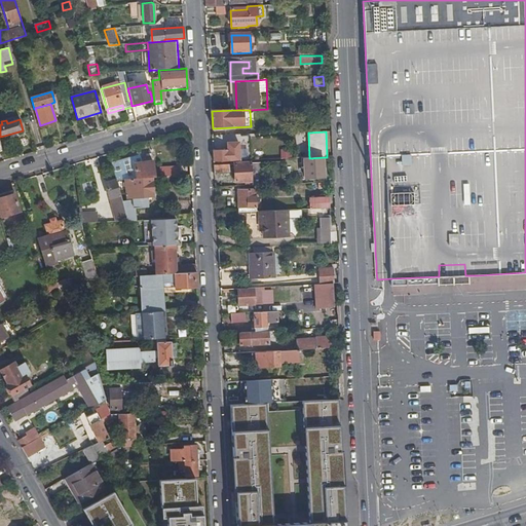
[(214,150),(215,162),(240,161),(239,142),(229,143),(229,149),(214,150)]
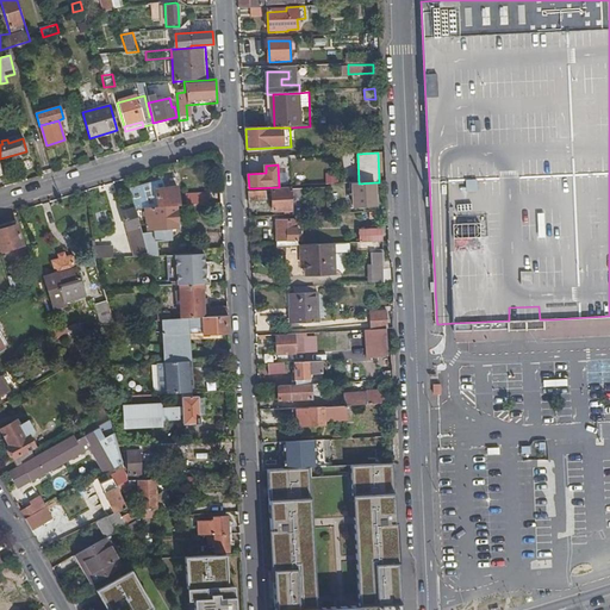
[(130,190),(135,209),(148,207),(176,206),(178,206),(178,186),(159,187),(157,180),(130,190)]
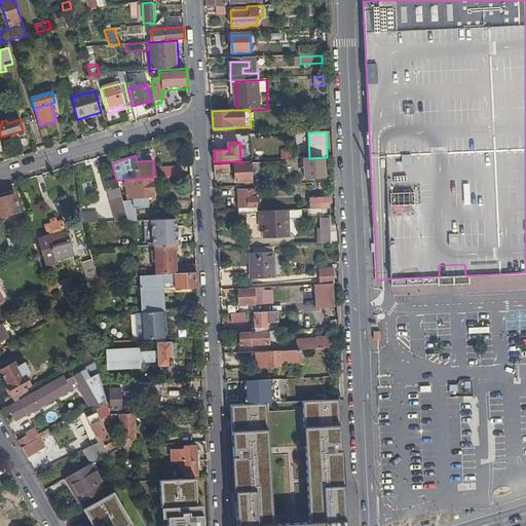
[(309,158),(303,158),(304,179),(325,179),(324,157),(309,158)]
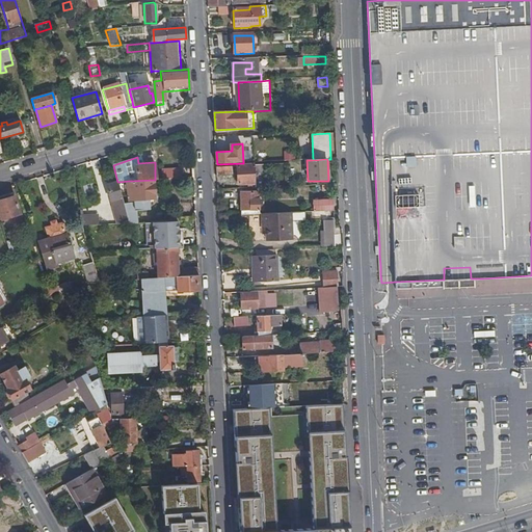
[(257,188),(265,188),(264,175),(266,175),(266,166),(237,167),(238,185),(257,184),(257,188)]
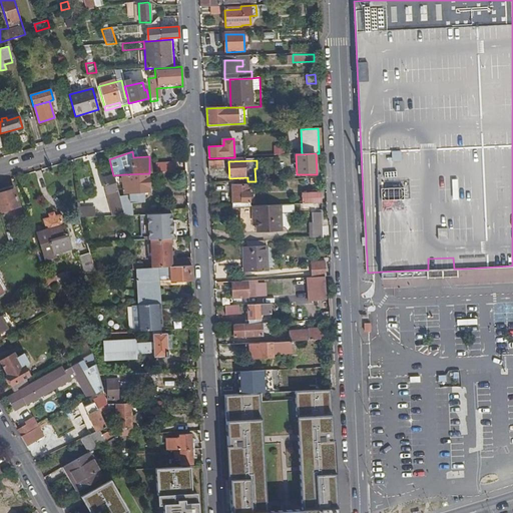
[(119,196),(124,214),(132,214),(132,203),(141,202),(140,191),(149,191),(148,173),(124,174),(125,192),(131,192),(131,195),(119,196)]
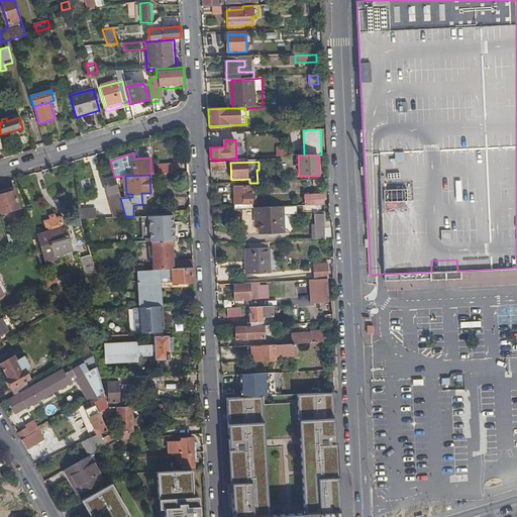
[(103,180),(114,217),(125,216),(120,198),(114,177),(103,180)]
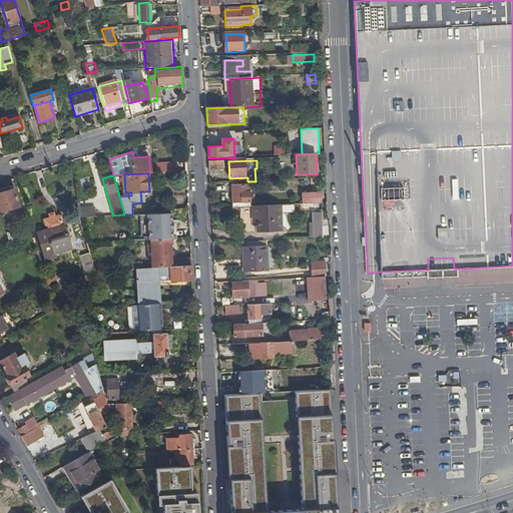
[(0,208),(0,210),(1,211),(20,205),(14,185),(4,188),(5,191),(0,192),(0,208)]
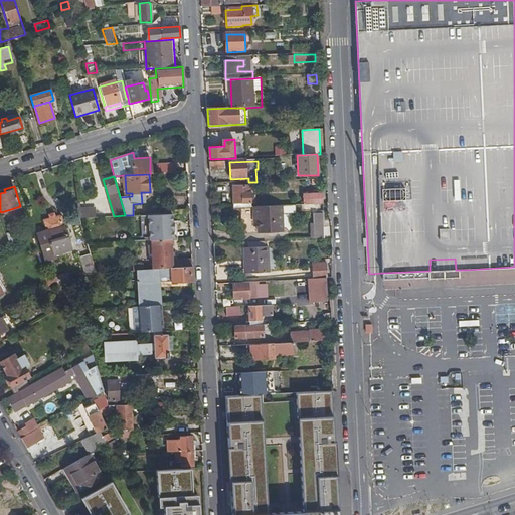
[(237,207),(252,207),(251,186),(233,186),(234,208),(237,207)]
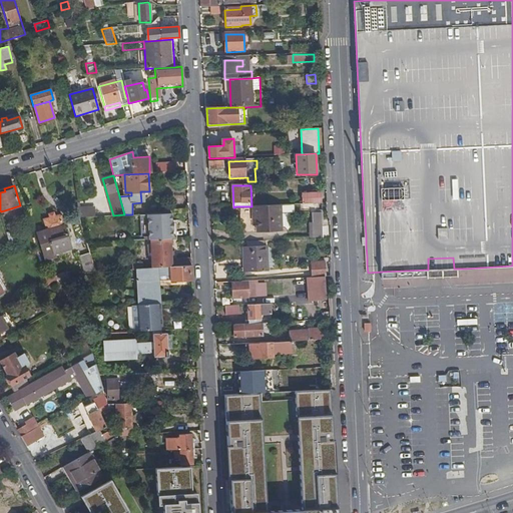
[(304,203),(322,202),(322,193),(304,193),(304,203)]
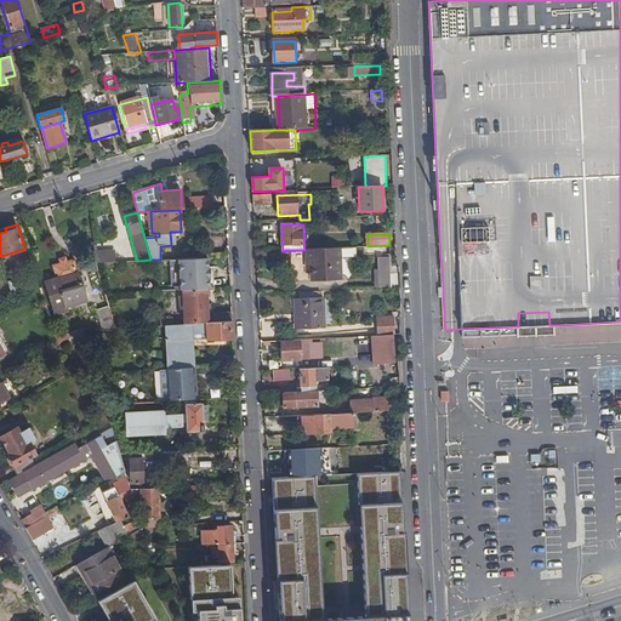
[(160,246),(160,260),(171,258),(171,245),(160,246)]
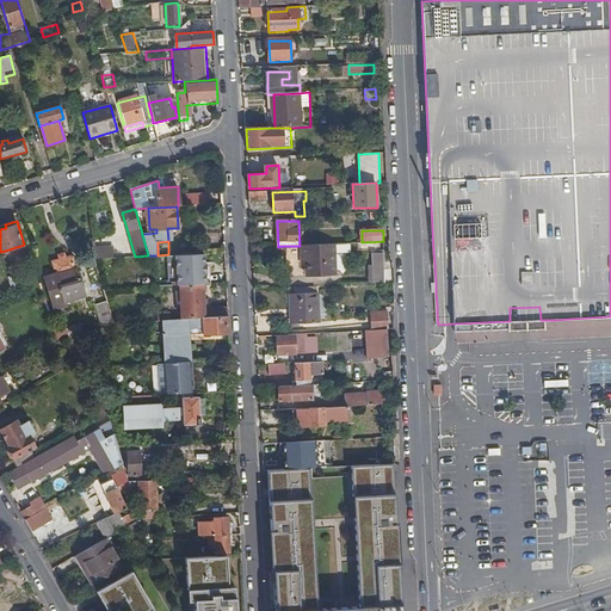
[(337,276),(335,244),(303,246),(303,257),(307,257),(307,264),(308,277),(337,276)]
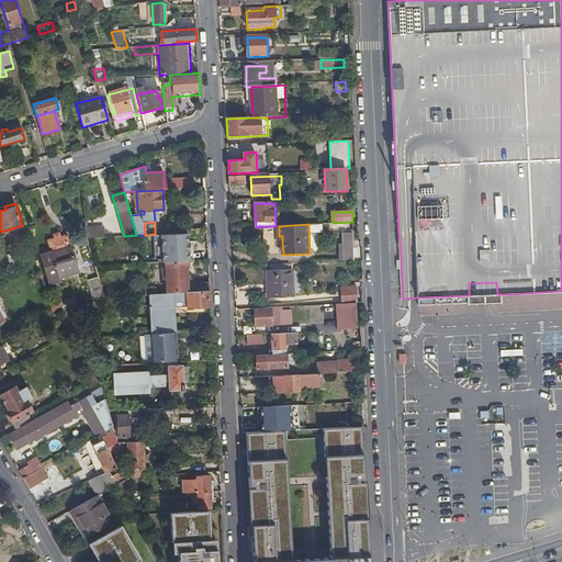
[(87,227),(88,238),(99,238),(98,226),(87,227)]
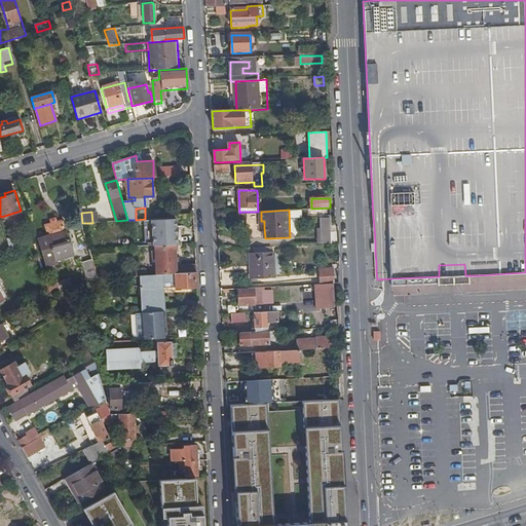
[(168,218),(151,219),(152,246),(155,246),(174,245),(177,243),(176,234),(178,234),(178,231),(178,227),(176,227),(176,217),(168,218)]
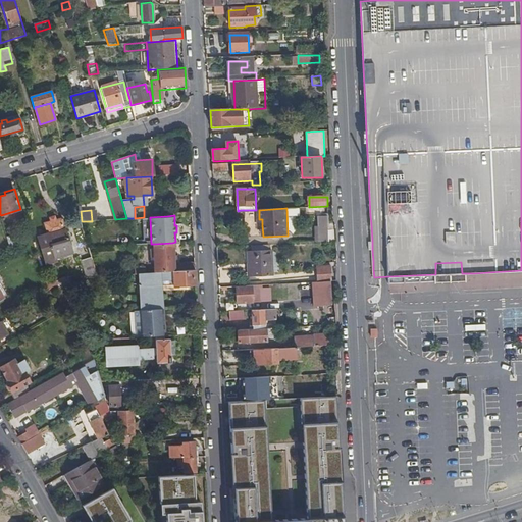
[(319,242),(329,241),(328,216),(318,216),(319,242)]
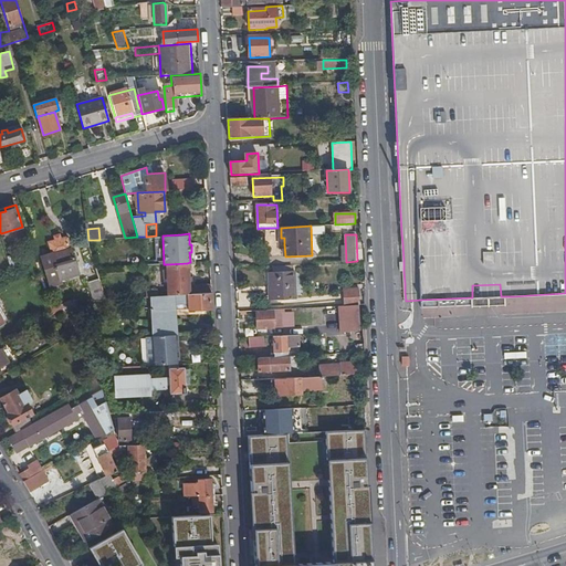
[(50,283),(61,280),(79,275),(72,248),(70,249),(67,239),(51,243),(54,253),(42,257),(50,283)]
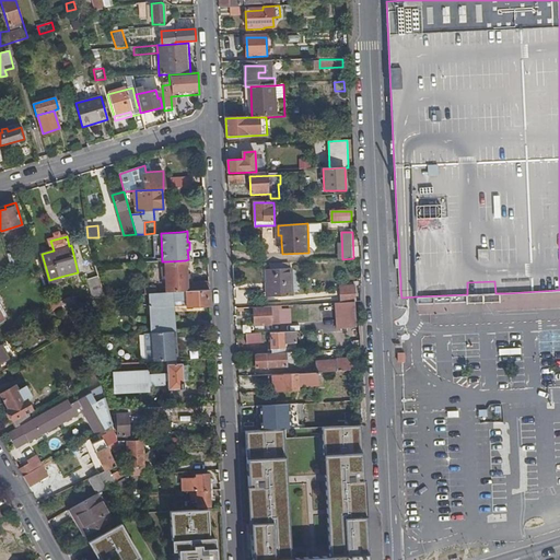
[(166,292),(187,291),(186,267),(165,268),(162,268),(162,273),(166,273),(166,292)]
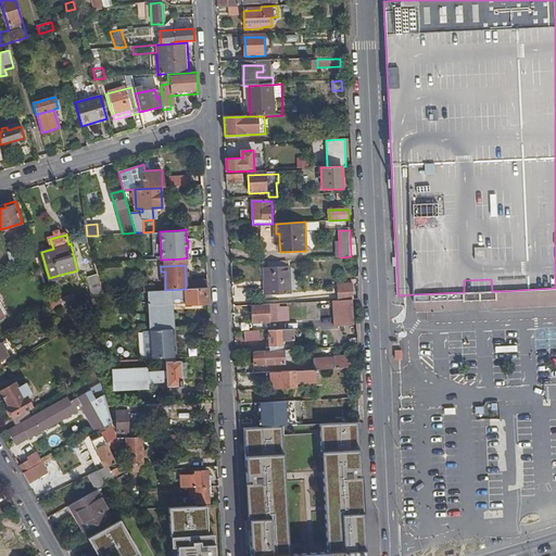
[(292,294),(291,268),(265,269),(266,295),(292,294)]
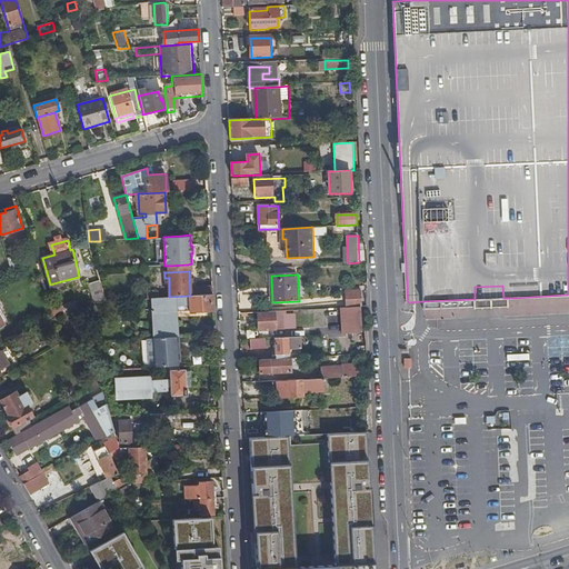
[(90,285),(95,302),(106,301),(100,282),(90,285)]
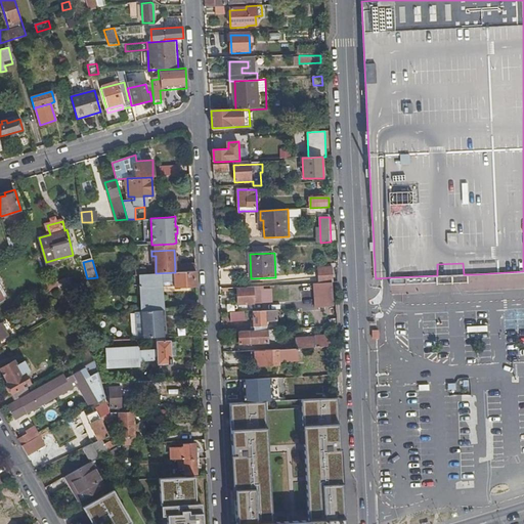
[(182,272),(197,271),(195,263),(182,264),(182,272)]
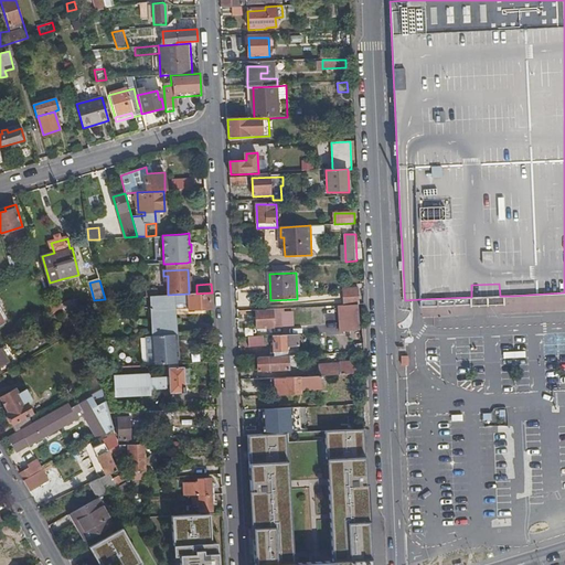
[(343,307),(360,307),(359,290),(342,291),(343,307)]
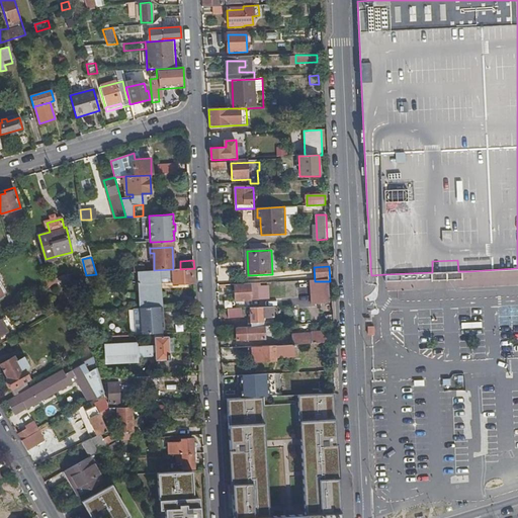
[(188,282),(194,282),(194,268),(180,269),(173,269),(154,270),(146,271),(141,271),(141,284),(145,285),(146,297),(142,297),(139,297),(140,308),(160,306),(161,306),(160,294),(156,295),(154,286),(159,279),(172,278),(173,283),(179,283),(179,286),(188,285),(188,282)]
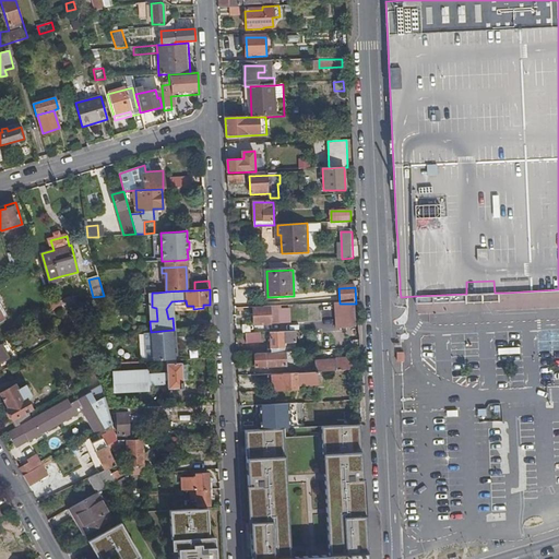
[(277,324),(277,307),(253,308),(254,325),(277,324)]
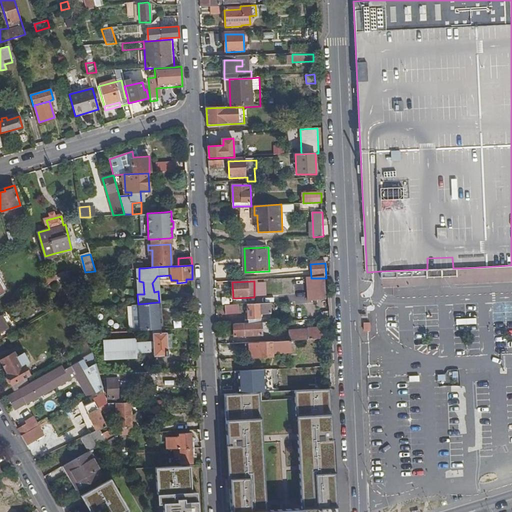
[(159,321),(158,302),(138,304),(136,304),(138,331),(152,330),(161,330),(161,321),(159,321)]
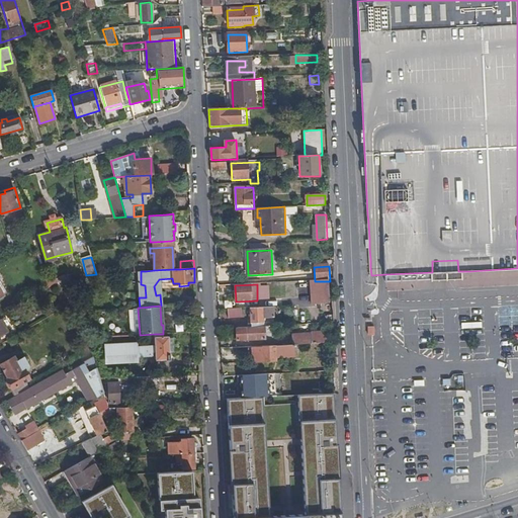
[(251,328),(264,327),(264,319),(273,319),(272,309),(262,309),(251,310),(251,328)]
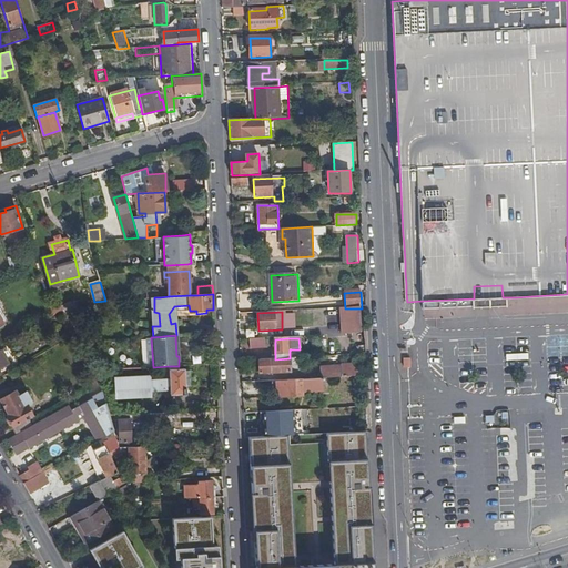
[(263,340),(250,341),(250,351),(264,350),(263,340)]
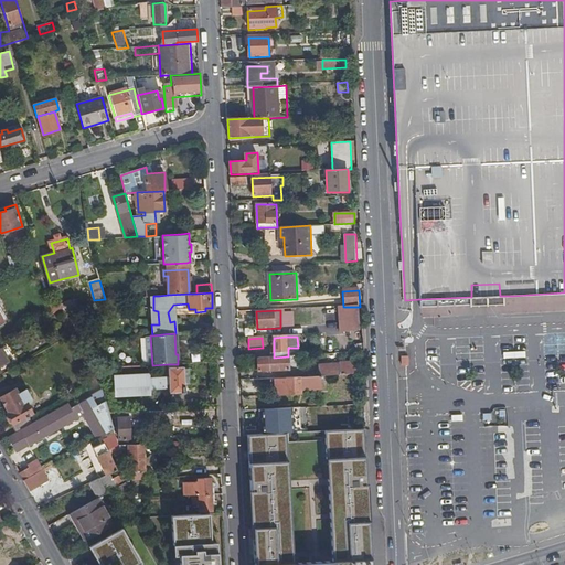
[(321,376),(363,374),(362,353),(355,353),(355,363),(320,365),(320,376),(321,376)]
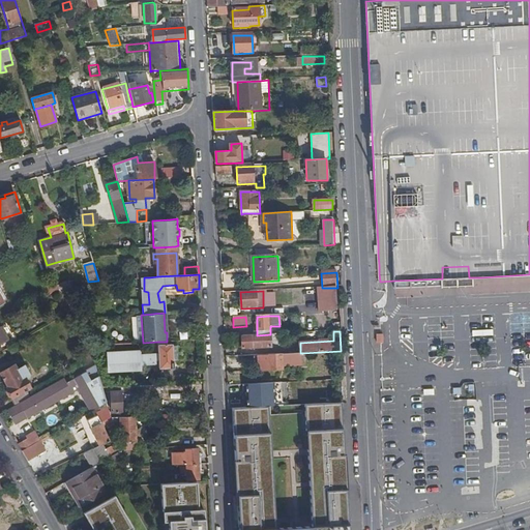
[(280,347),(278,334),(270,334),(257,335),(242,335),(242,349),(280,347)]
